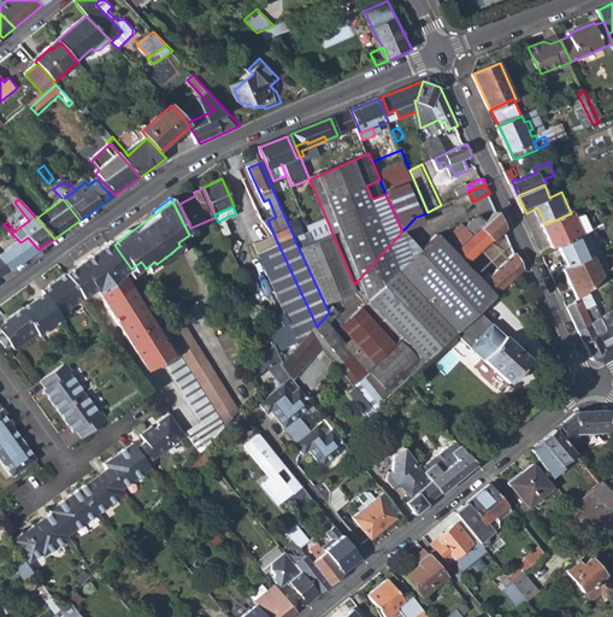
[(405,340),(398,346),(377,365),(370,371),(330,324),(341,312),(335,306),(329,312),(317,327),(312,331),(324,346),(353,381),(358,388),(373,407),(376,410),(381,406),(459,331),(482,310),(525,269),(518,253),(485,285),(467,265),(506,229),(499,211),(488,219),(483,216),(478,217),(467,227),(464,223),(446,240),(440,234),(422,251),(404,233),(402,231),(354,285),(353,286),(405,340)]
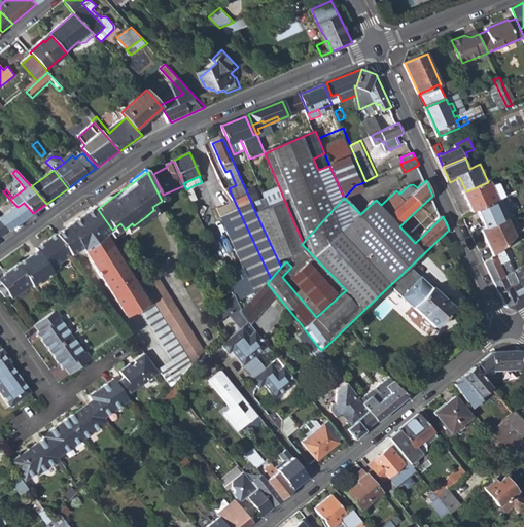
[(466,191),(476,211),(480,209),(495,202),(509,196),(503,185),(496,188),(492,180),(488,182),(466,191)]
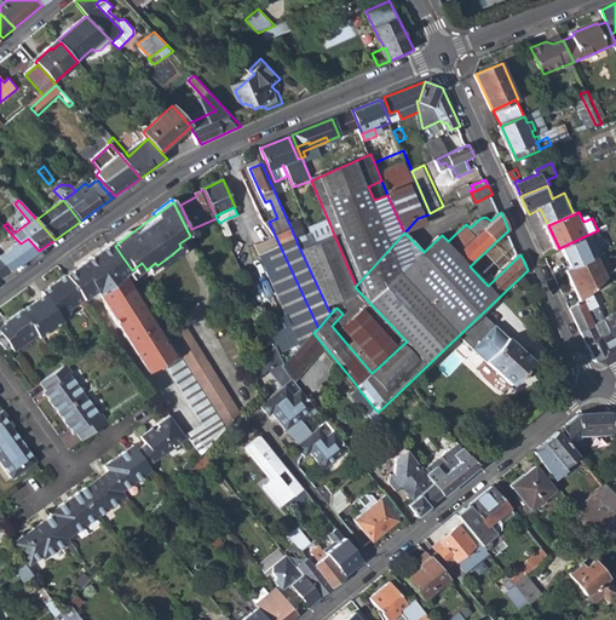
[(418,218),(404,233),(406,234),(427,223),(425,216),(418,218)]
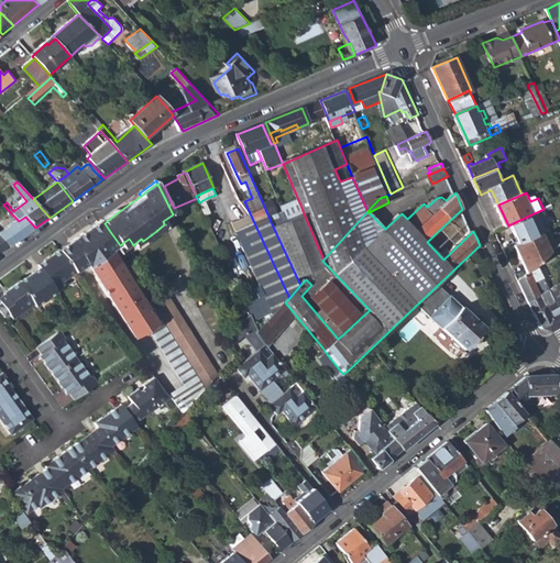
[(213,211),(207,198),(199,202),(206,214),(213,211)]
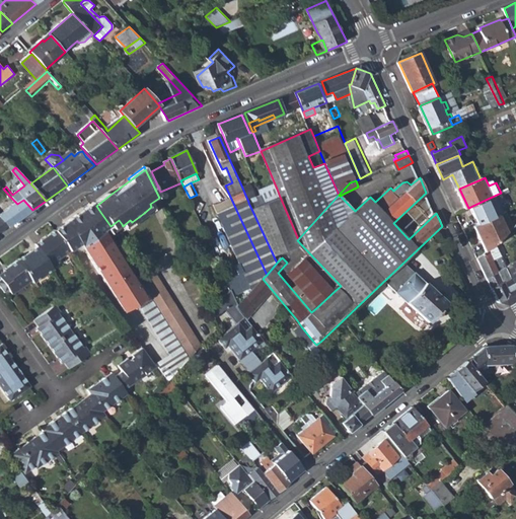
[(250,183),(242,188),(244,193),(248,202),(248,203),(251,209),(280,197),(277,189),(256,198),(250,183)]
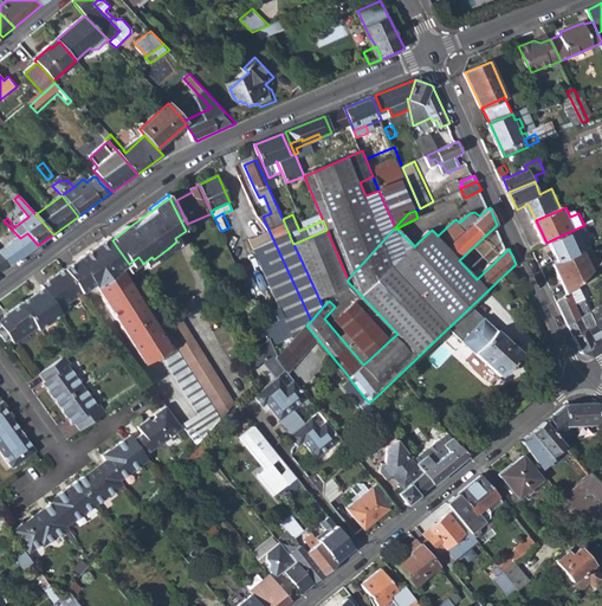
[(254,249),(296,337),(306,326),(311,321),(276,245),(263,217),(260,218),(272,240),(254,249)]
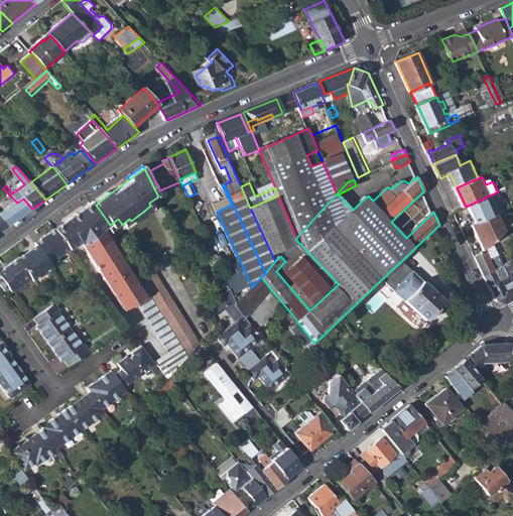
[(94,202),(96,205),(111,192),(109,190),(94,202)]
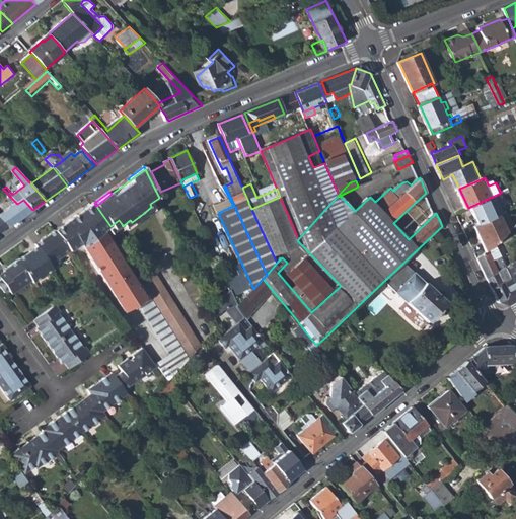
[(17,204),(10,197),(0,205),(0,218),(8,228),(32,210),(23,200),(17,204)]
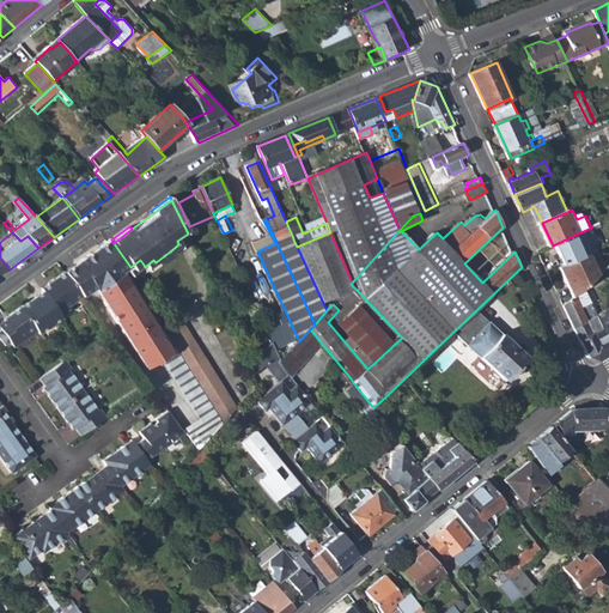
[(297,247),(323,303),(352,283),(330,232),(297,247)]
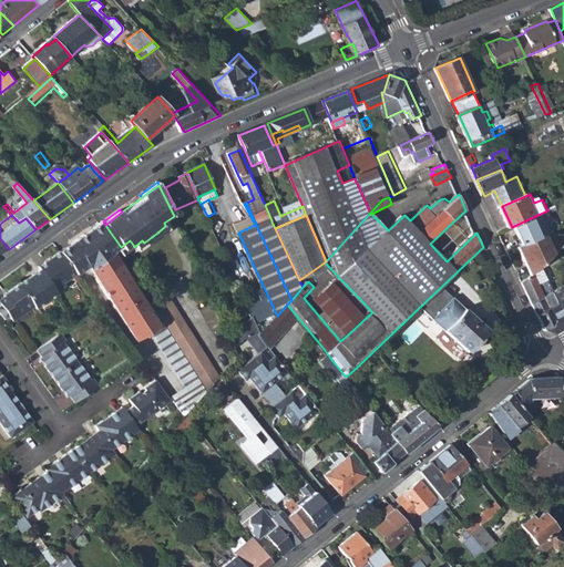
[(525,244),(542,236),(533,217),(516,225),(525,244)]
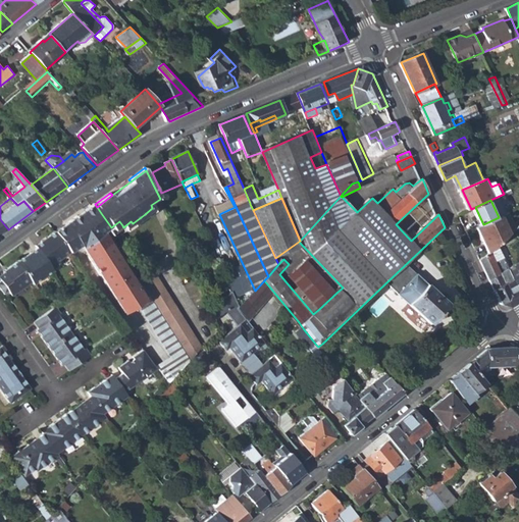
[(71,252),(83,244),(85,248),(125,313),(146,300),(103,232),(107,230),(111,227),(101,213),(97,207),(95,204),(56,231),(71,251),(71,252)]
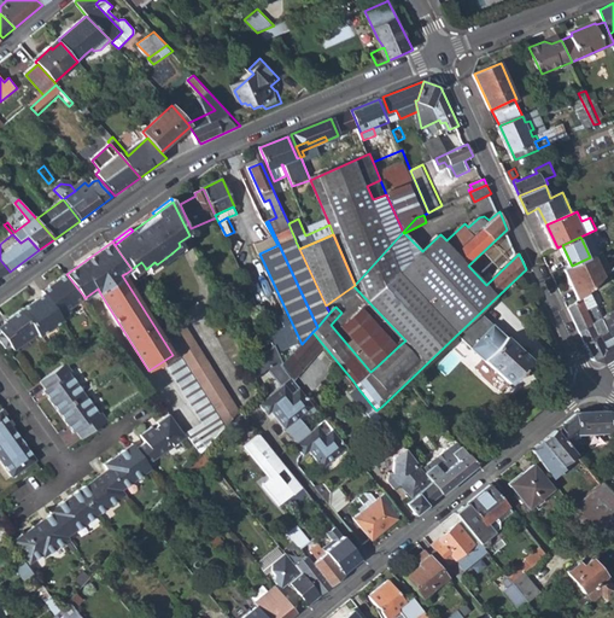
[(590,257),(572,266),(566,268),(580,299),(591,289),(612,272),(603,262),(600,254),(590,257)]
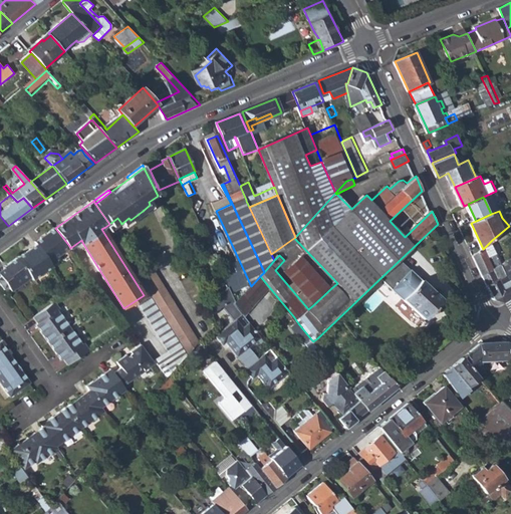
[(108,231),(120,222),(117,218),(109,224),(105,227),(108,231)]
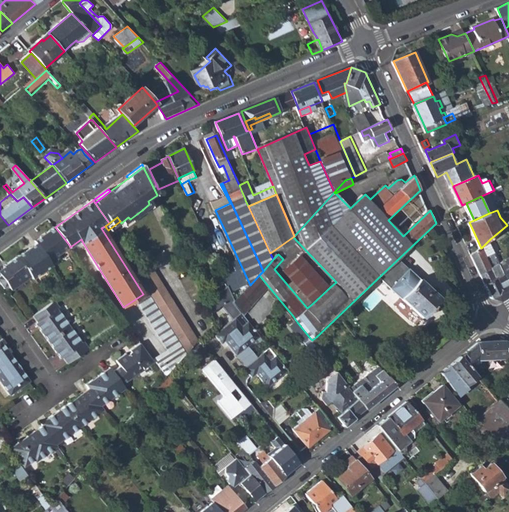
[(55,227),(36,241),(38,243),(52,263),(59,257),(58,255),(70,246),(55,227)]
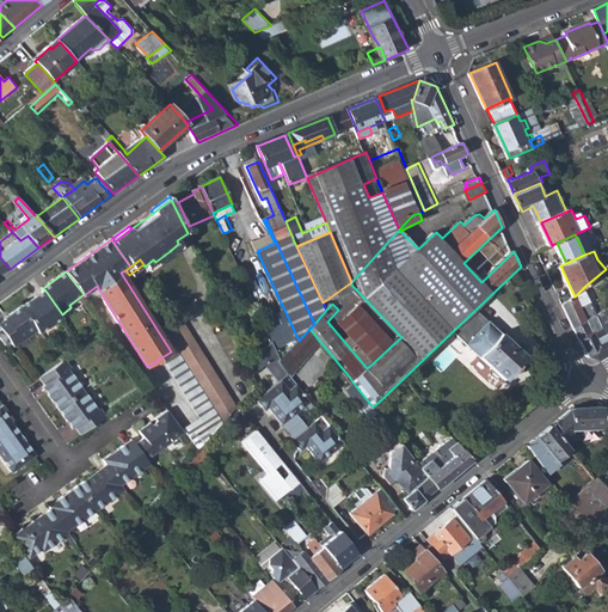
[(599,313),(585,286),(575,297),(565,304),(577,328),(599,313)]
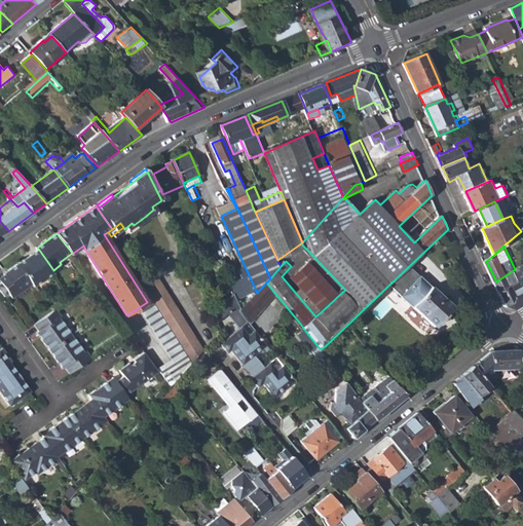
[(53,270),(39,250),(20,263),(34,284),(36,287),(55,272),(53,270)]
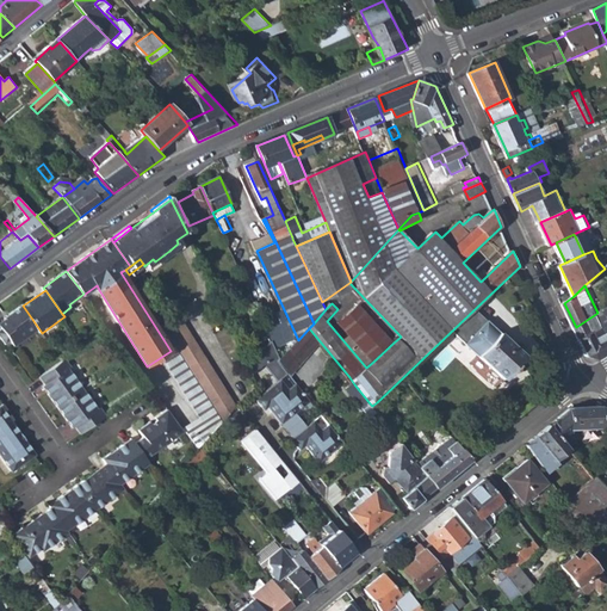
[(341,325),(373,362),(394,343),(389,337),(394,333),(364,302),(341,325)]
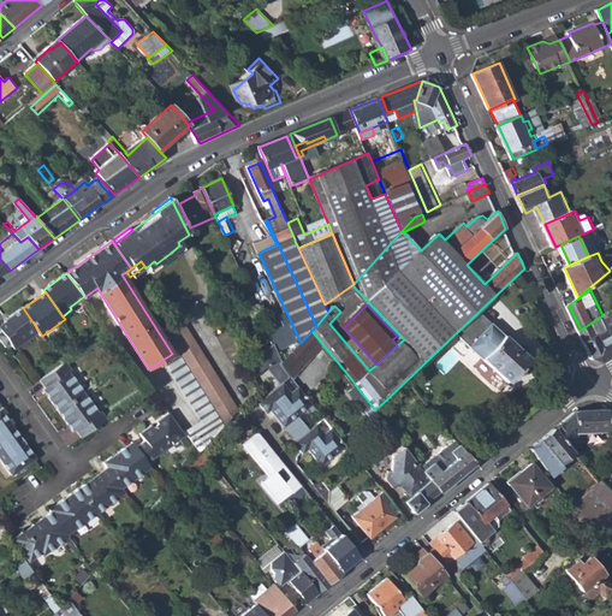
[(17,349),(40,332),(23,308),(9,320),(0,325),(4,332),(13,344),(17,349)]
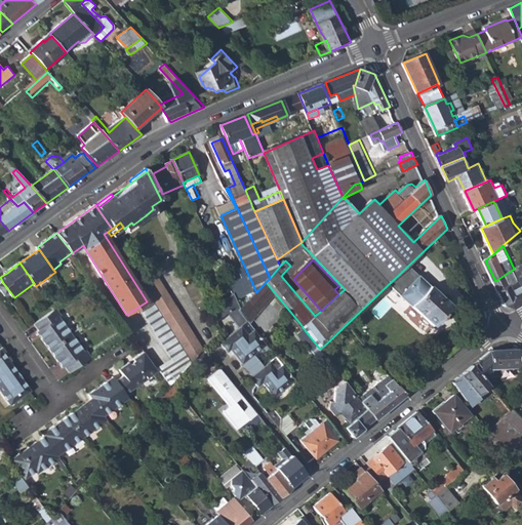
[(453,306),(410,264),(391,282),(435,325),(453,306)]
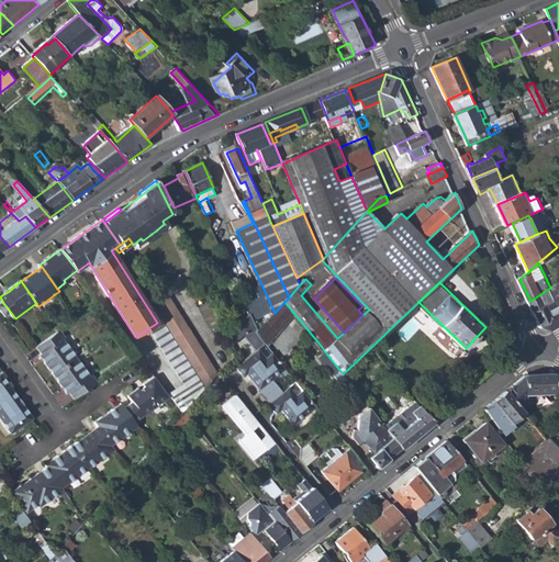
[(543,328),(551,330),(558,326),(558,283),(550,288),(530,301),(543,328)]
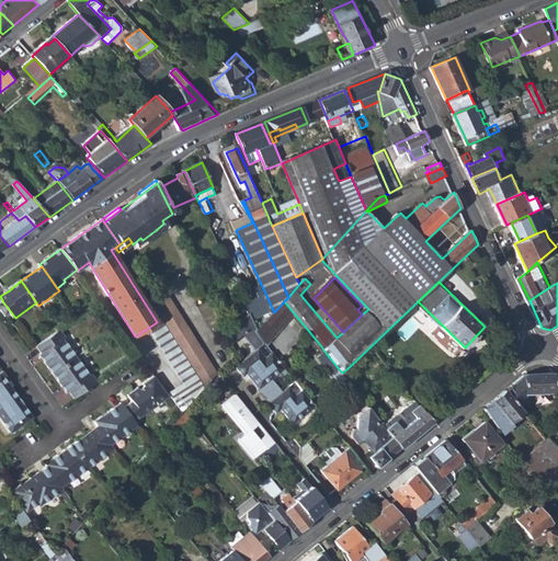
[(211,382),(219,374),(164,289),(149,299),(206,387),(211,382)]
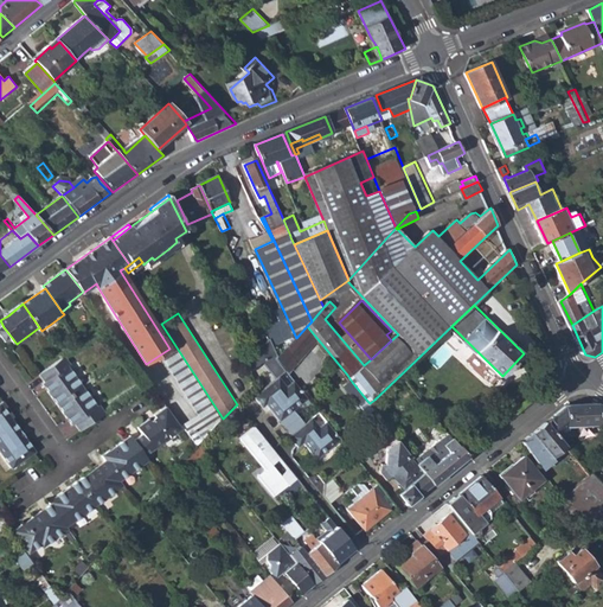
[(261,320),(252,324),(258,334),(265,331),(261,320)]
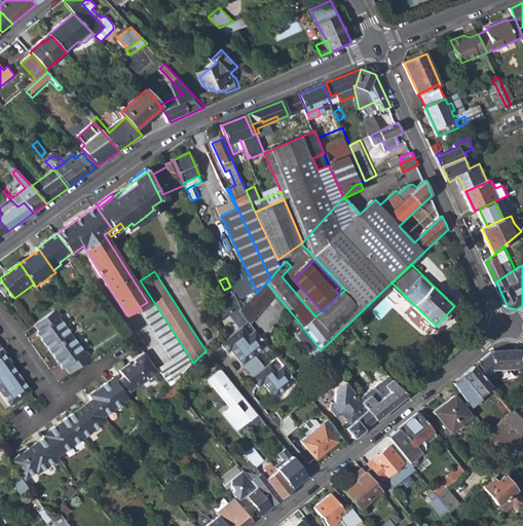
[(251,324),(276,295),(266,283),(257,293),(243,308),(240,311),(251,324)]
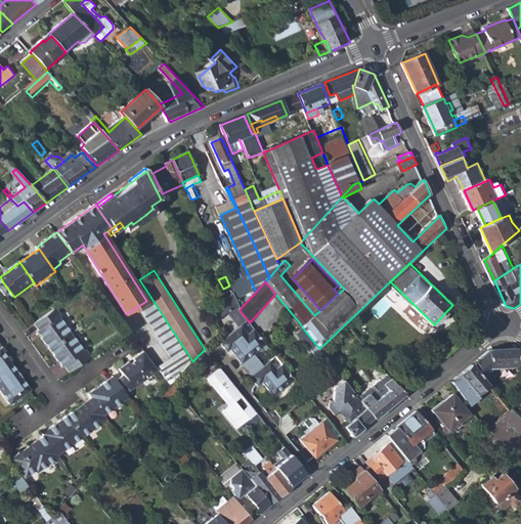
[(11,293),(3,282),(0,284),(0,286),(7,296),(11,293)]
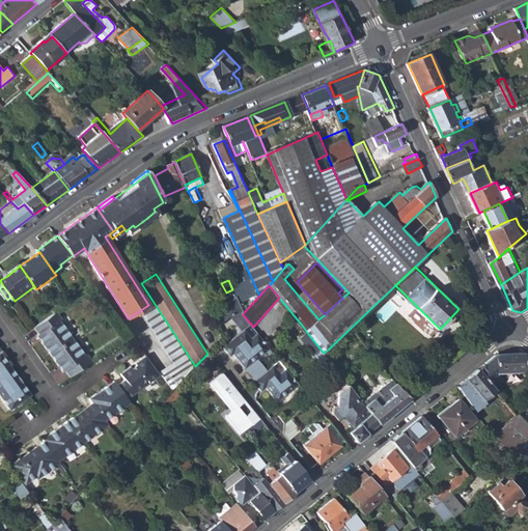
[(232,289),(226,292),(232,307),(240,303),(232,289)]
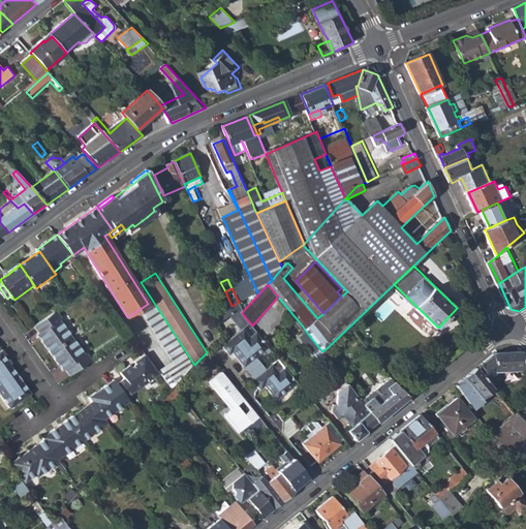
[(73,337),(60,319),(63,317),(58,310),(36,327),(41,334),(39,335),(52,352),(73,337)]
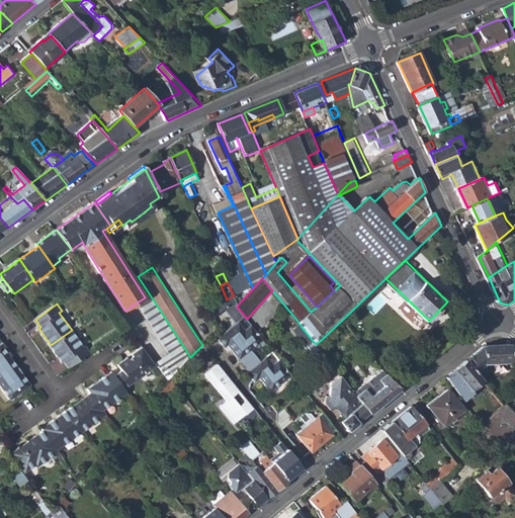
[(314,342),(301,326),(296,320),(292,323),(295,326),(294,327),(317,355),(322,351),(316,344),(314,342)]
